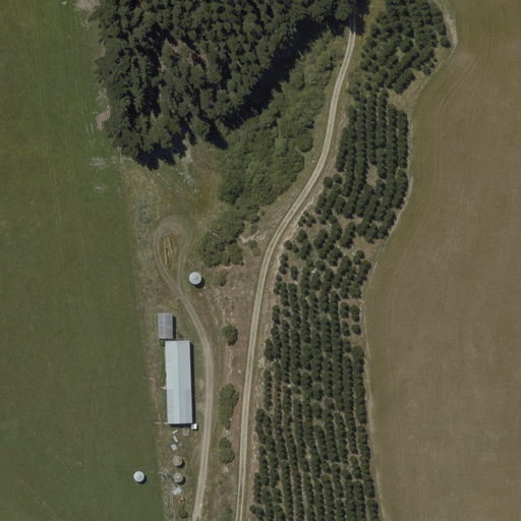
[(196,283),(197,282),(199,281),(199,280),(200,278),(199,276),(199,275),(197,274),(196,273),(194,273),(193,274),(191,275),(190,276),(190,277),(190,279),(191,280),(191,282),(193,282),(194,283),(196,283)]
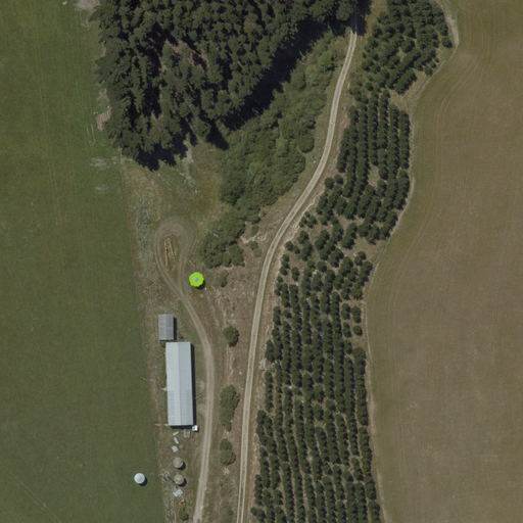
[(174,311),(158,312),(159,339),(175,338),(174,311)]
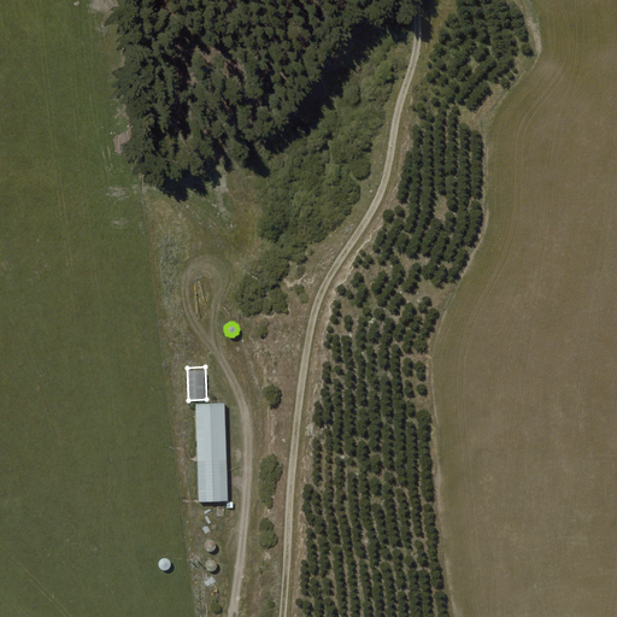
[(224,405),(195,406),(199,500),(227,499),(224,405)]
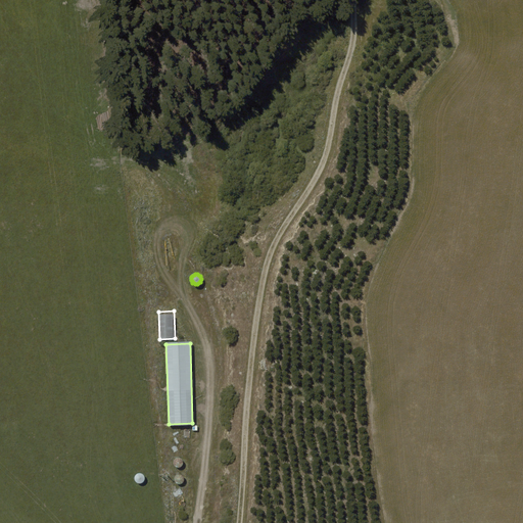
[(179,466),(180,465),(182,464),(182,462),(183,461),(182,459),(181,458),(180,457),(179,456),(177,456),(176,457),(174,457),(173,459),(173,460),(173,462),(174,463),(174,464),(176,465),(177,466),(179,466)]
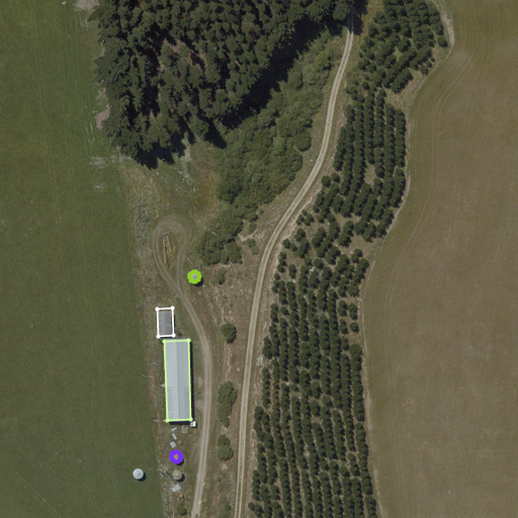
[(139,477),(140,477),(141,476),(142,473),(142,472),(142,470),(141,469),(140,467),(138,467),(137,467),(135,467),(134,468),(133,469),(133,471),(133,472),(133,475),(134,476),(135,477),(137,477),(139,477)]
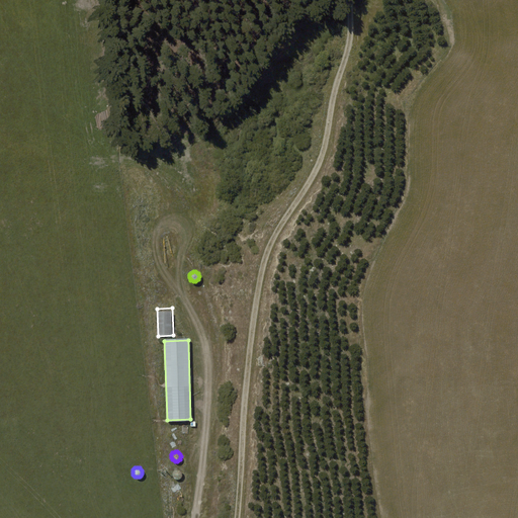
[(180,479),(181,478),(182,477),(183,476),(183,473),(183,471),(182,470),(181,469),(179,468),(178,468),(176,469),(175,470),(174,471),(174,472),(174,475),(174,476),(175,478),(176,478),(178,479),(180,479)]
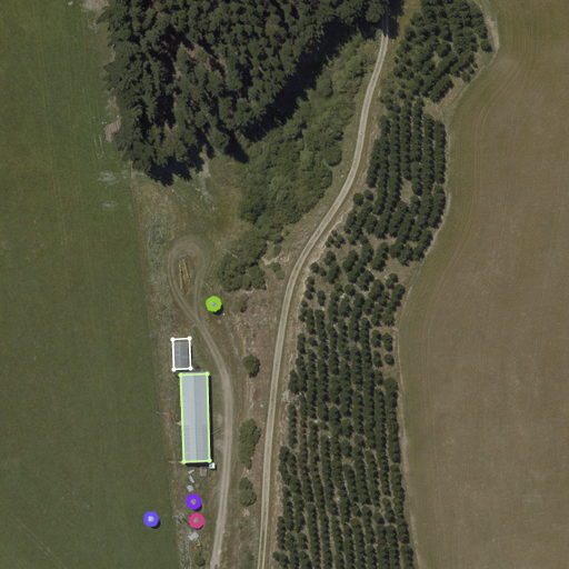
All buildings are outlined.
